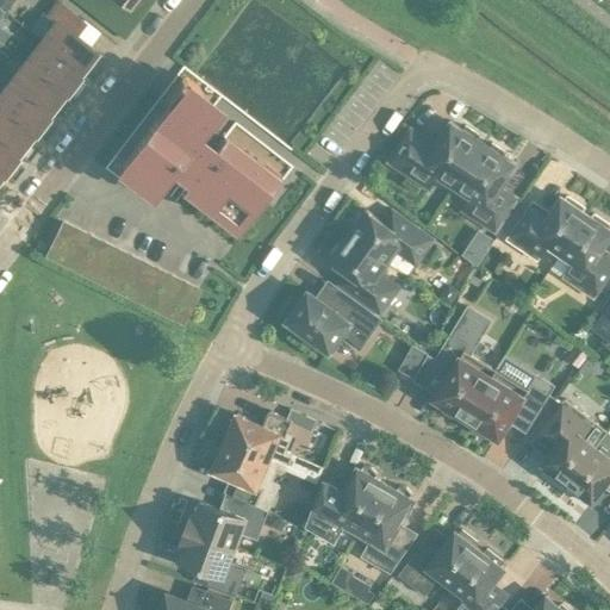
[(57,22),(42,42),(79,69),(94,48),(74,32),(83,22),(60,4),(50,16),(57,22)]
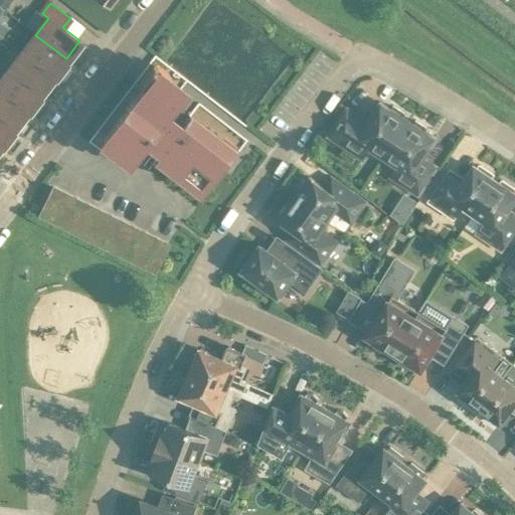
[(35,35),(22,52),(52,75),(66,58),(35,35)]
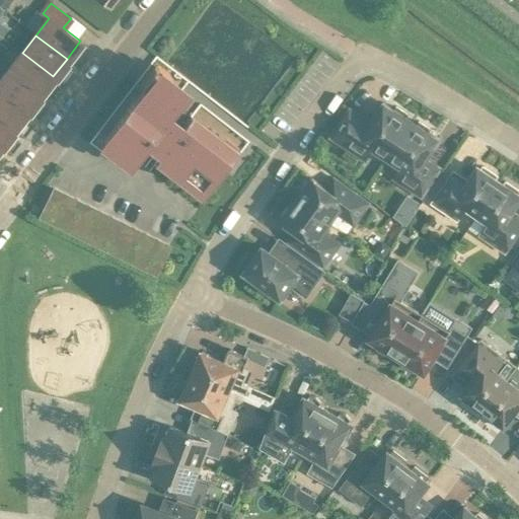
[(53,76),(22,53),(9,70),(40,94),(53,76)]
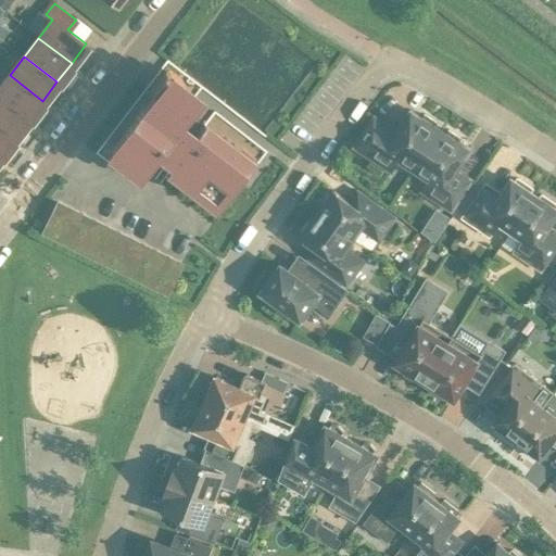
[(42,101),(10,75),(0,87),(0,97),(28,119),(42,101)]
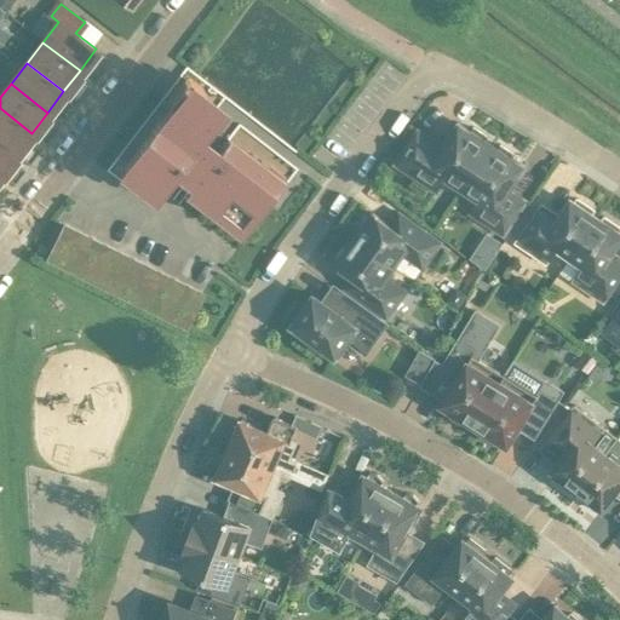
[(151,182),(158,187),(173,166),(195,182),(190,188),(240,225),(269,187),(259,179),(267,170),(228,139),(217,154),(195,137),(218,108),(197,92),(190,102),(181,95),(124,168),(148,188),(151,182)]
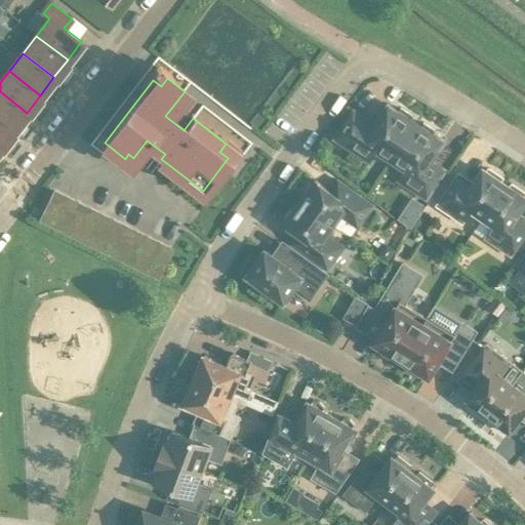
[(27,113),(0,91),(0,119),(13,130),(27,113)]
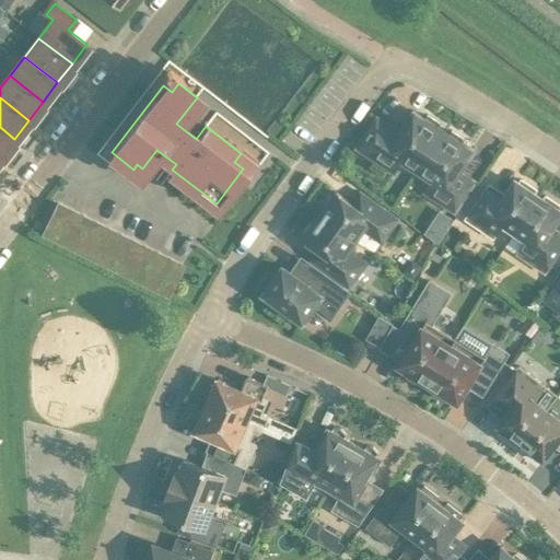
[(415,112),(409,120),(399,137),(391,131),(393,128),(377,118),(359,148),(395,172),(403,160),(419,170),(444,130),(440,127),(442,124),(428,115),(426,118),(415,112)]
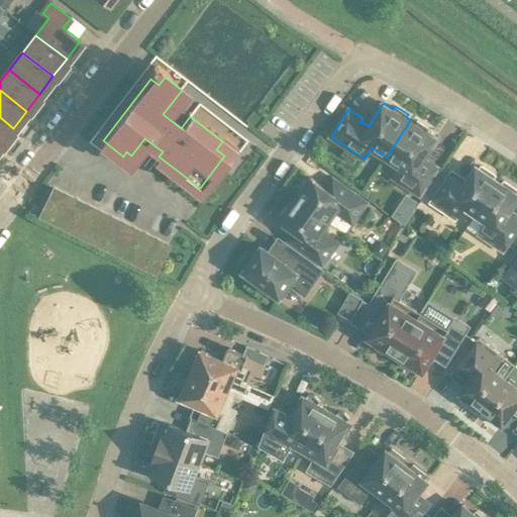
[(0,117),(0,144),(13,128),(0,117)]
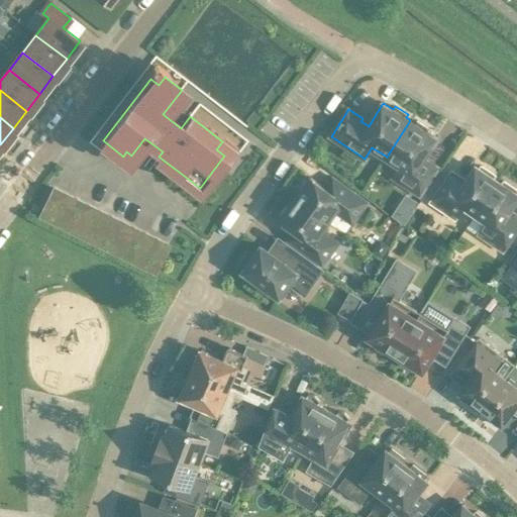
[(410,120),(387,157),(402,167),(394,178),(421,195),(438,168),(424,159),(437,138),(428,132),(430,128),(417,120),(415,123),(410,120)]
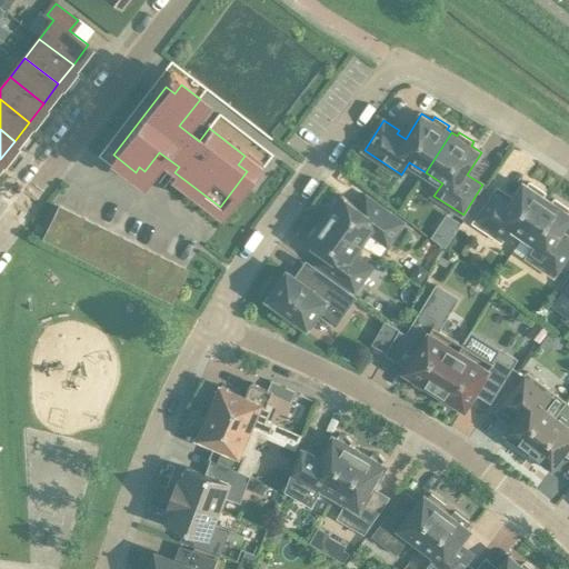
[(525,236),(548,200),(543,197),(547,193),(530,182),(528,186),(525,183),(510,203),(493,193),(473,222),(502,242),(512,227),(525,236)]
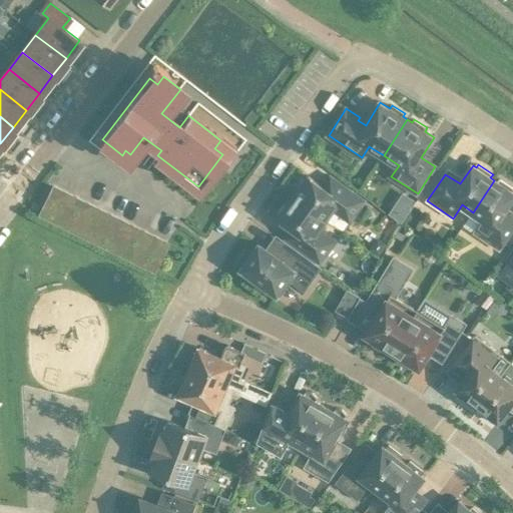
[(299,189),(294,197),(327,220),(334,210),(351,221),(366,200),(331,175),(323,186),(309,176),(307,178),(303,179),(299,185),(299,189)]
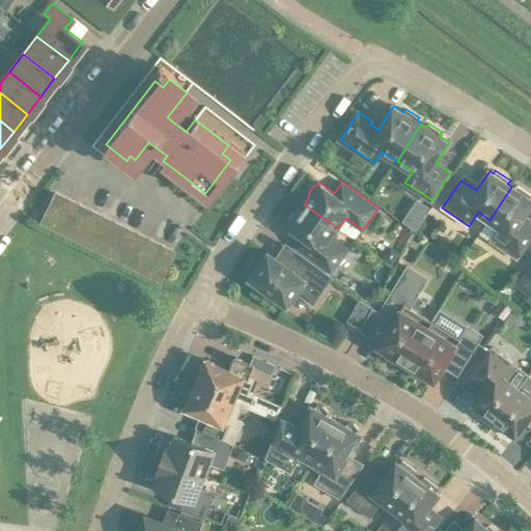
[(515,189),(511,187),(490,220),(501,227),(492,241),(518,259),(530,239),(530,227),(522,221),(530,205),(530,199),(530,198),(530,194),(519,186),(515,189)]
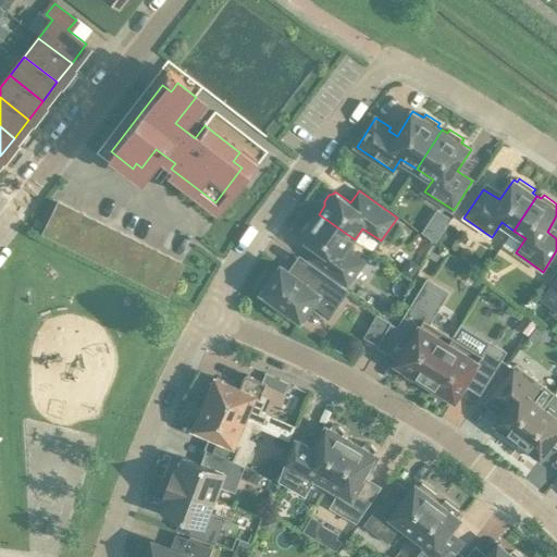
[(42,233),(168,295),(183,263),(58,202),(42,233)]
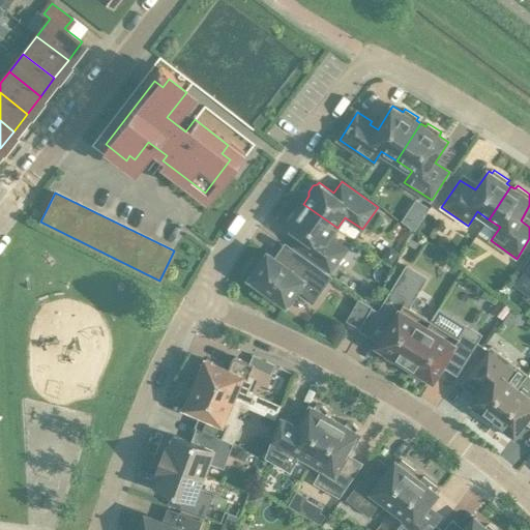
[(288,226),(292,229),(285,239),(331,272),(348,249),(330,237),(337,228),(303,204),(298,211),(293,212),(289,218),(290,223),(288,226)]
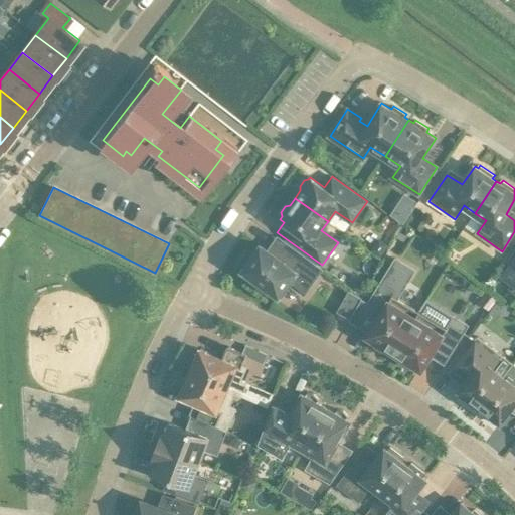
[(30,208),(37,212),(40,206),(33,202),(30,208)]
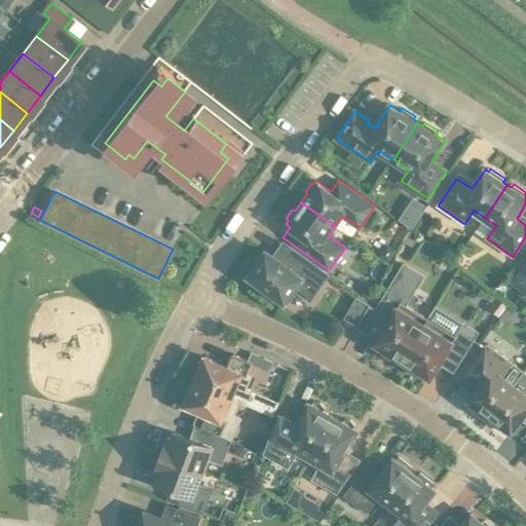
[(310,300),(329,274),(293,249),(284,262),(266,251),(258,263),(255,261),(248,270),(251,272),(248,276),(259,284),(256,288),(271,299),(274,295),(286,303),(295,289),(310,300)]
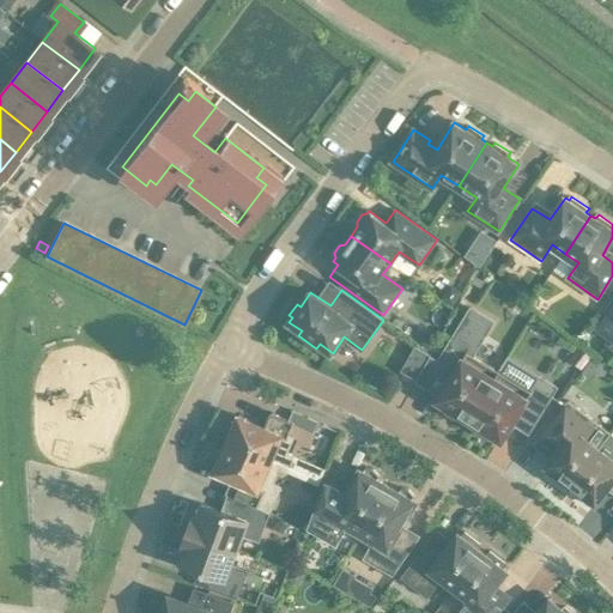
[(469,420),(499,371),(473,356),(495,321),(472,308),(436,366),(451,376),(437,400),(445,406),(445,413),(455,419),(461,416),(469,420)]
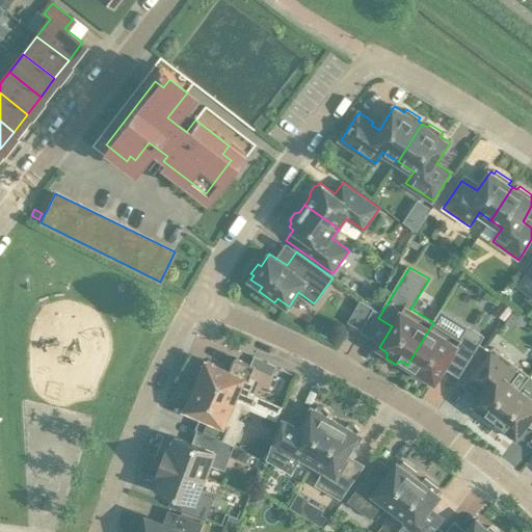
[(433,322),(407,365),(415,369),(414,375),(423,380),(428,377),(435,382),(449,361),(462,370),(480,341),(466,331),(460,339),(433,322)]
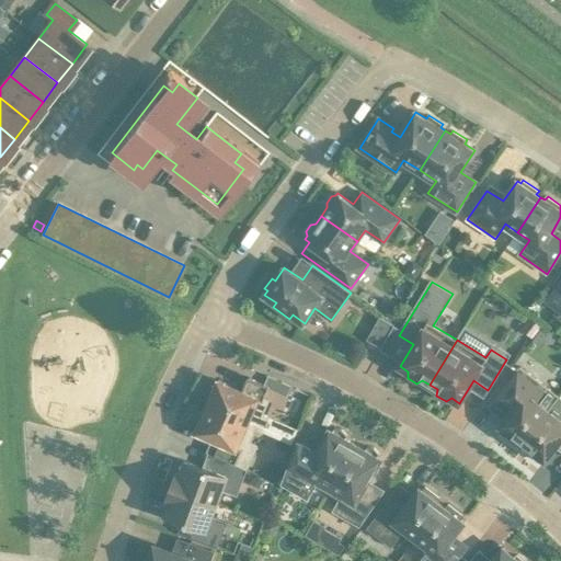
[(523,444),(549,410),(537,401),(548,388),(522,367),(501,393),(516,405),(500,426),(504,430),(501,433),(516,444),(518,441),(523,444)]
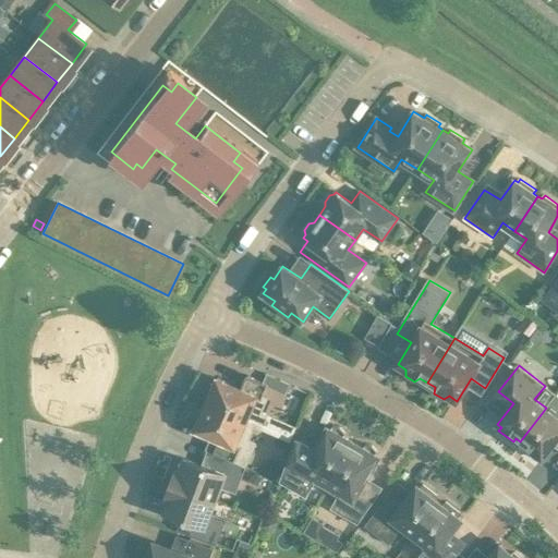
[(255,425),(255,426),(291,441),(296,426),(262,411),(267,398),(263,396),(268,385),(247,375),(241,389),(217,378),(215,385),(210,384),(205,397),(208,398),(206,404),(255,425)]
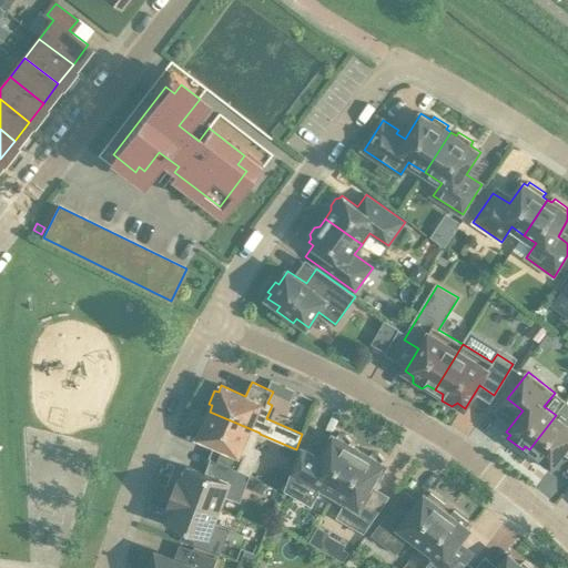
[(260,433),(210,412),(206,418),(203,416),(196,430),(201,432),(199,437),(223,448),(217,460),(250,475),(261,450),(253,448),(260,434),(260,433)]
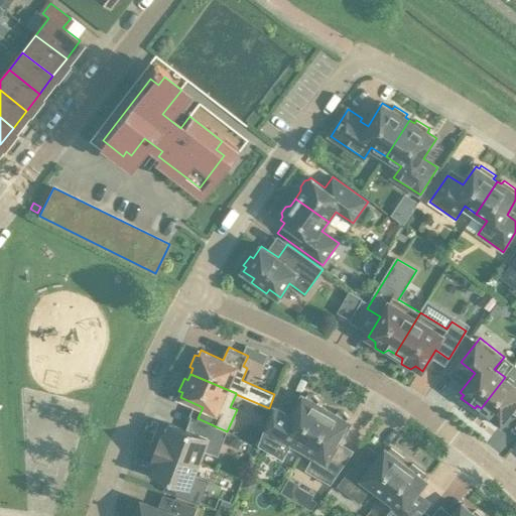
[(505,377),(481,408),(484,410),(482,414),(496,424),(498,421),(502,424),(515,405),(515,383),(515,385),(505,377)]
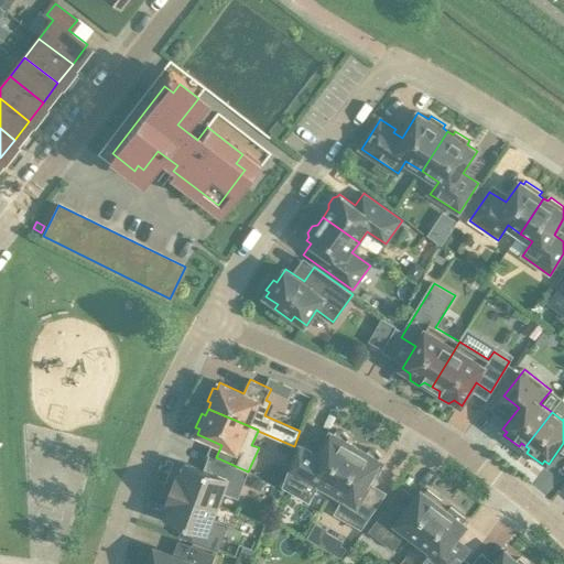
[(333,491),(358,447),(348,441),(350,437),(345,432),(337,430),(335,433),(332,432),(318,455),(301,444),(285,485),(310,498),(316,487),(323,486),(333,491)]
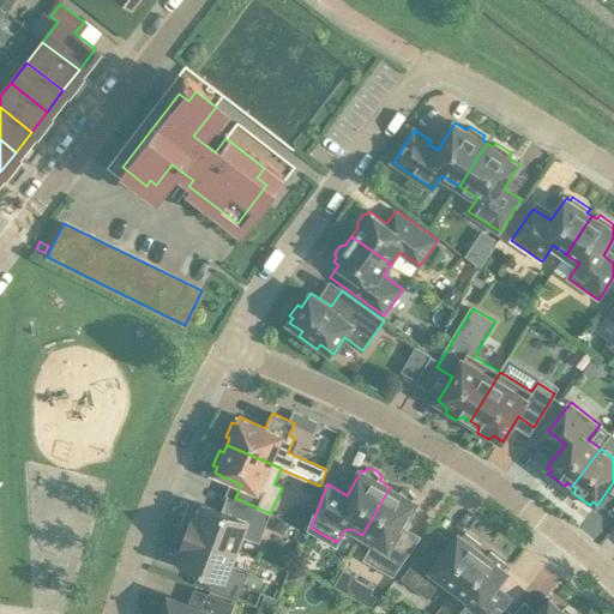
[(390,487),(362,535),(371,539),(373,547),(366,559),(393,575),(417,541),(399,531),(416,501),(414,500),(416,495),(410,489),(402,488),(399,492),(390,487)]
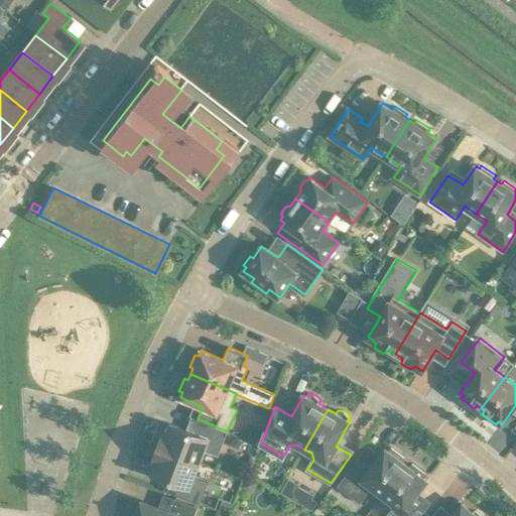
[(198,419),(192,432),(171,424),(167,435),(163,434),(158,447),(199,463),(204,450),(219,456),(228,432),(227,431),(198,418),(198,419)]
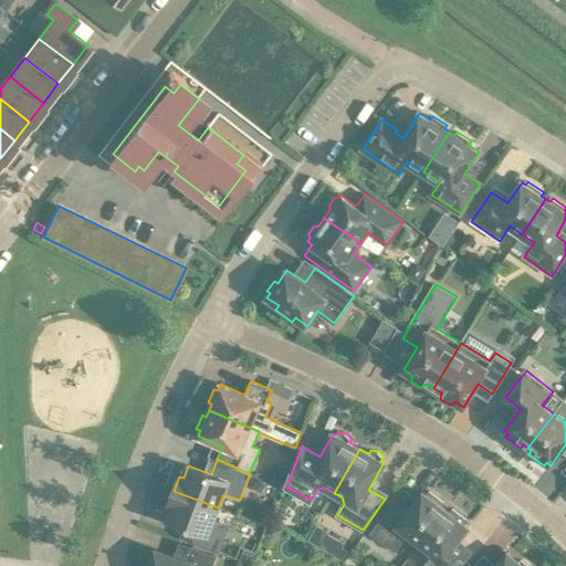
[(218,507),(174,491),(168,505),(173,506),(168,520),(191,528),(187,541),(220,553),(230,527),(213,521),(218,507)]
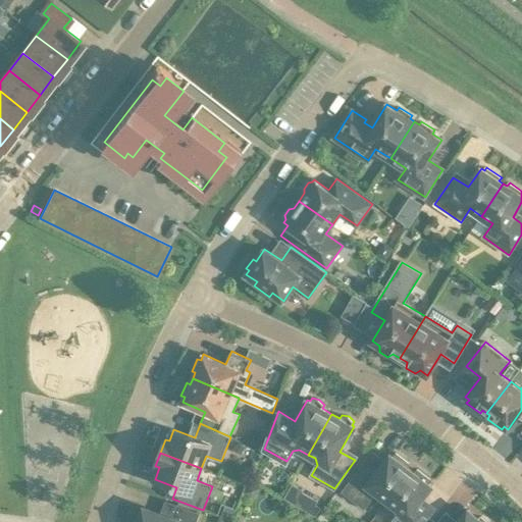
[(387,501),(411,470),(408,467),(410,464),(397,453),(394,456),(390,454),(375,473),(363,463),(342,491),(364,509),(377,493),(387,501)]
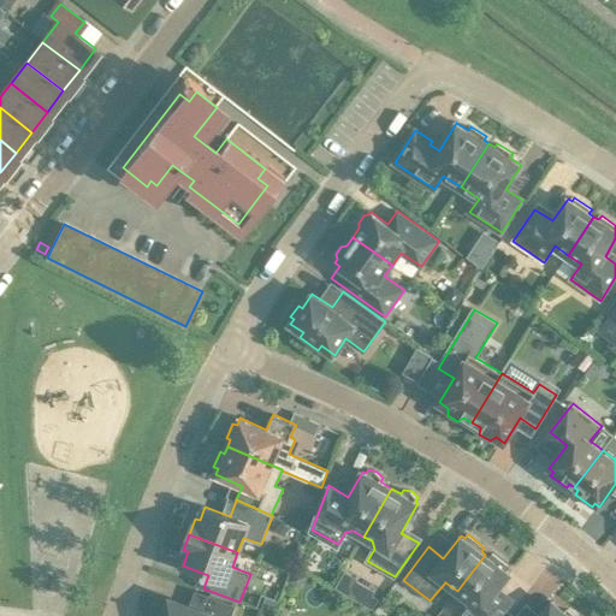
[(485,555),(457,591),(469,600),(457,615),(501,615),(508,608),(493,597),(510,573),(507,570),(509,567),(492,554),(490,557),(485,555)]
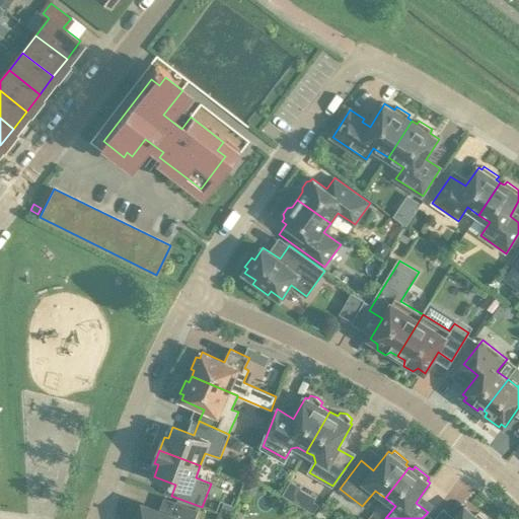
[(195,518),(199,510),(174,501),(169,514),(143,504),(137,518),(195,518)]
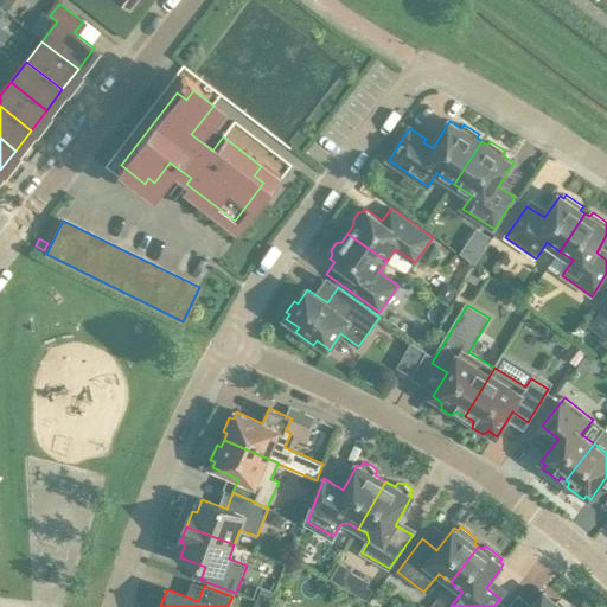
[(567,606),(560,600),(557,604),(544,593),(531,606),(510,606),(509,606),(567,606)]
